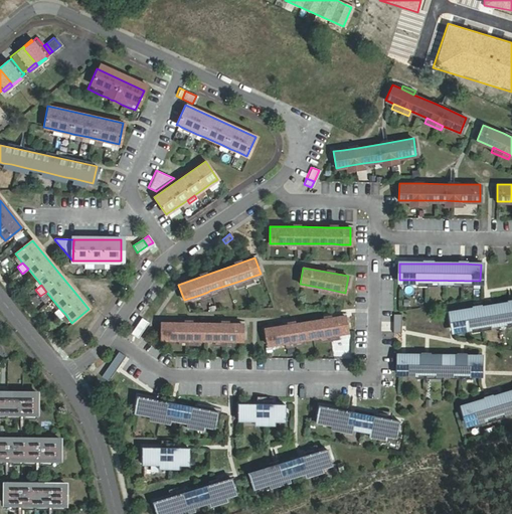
[(466,310),(451,313),(453,329),(511,319),(511,302),(503,304),(484,307),(478,308),(466,310)]
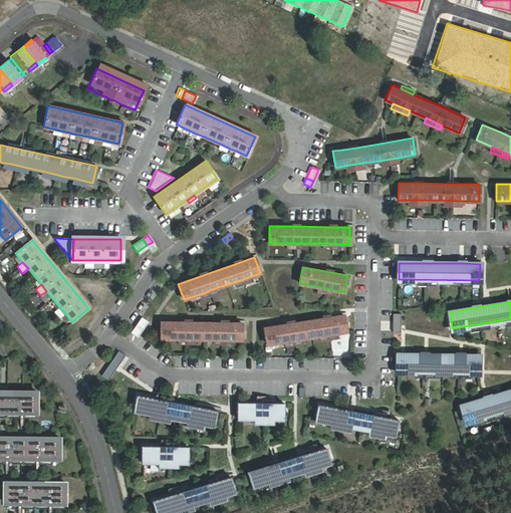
[(65,313),(59,307),(53,311),(59,318),(65,313)]
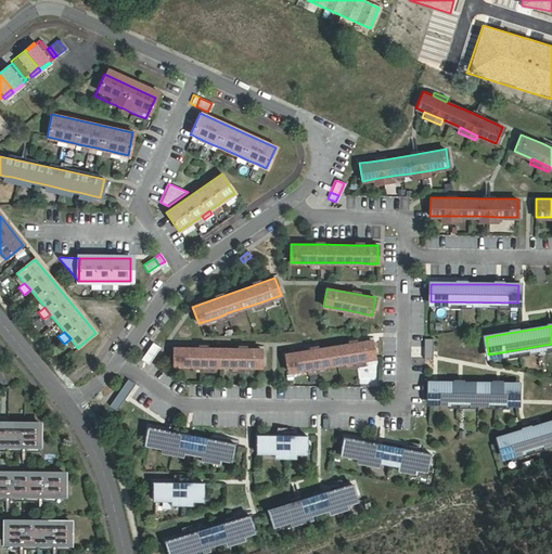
[(309,350),(285,355),(289,372),(307,369),(316,368),(318,368),(328,365),(346,362),(356,361),(364,359),(374,358),(372,340),(357,343),(348,344),(318,349),(309,350)]
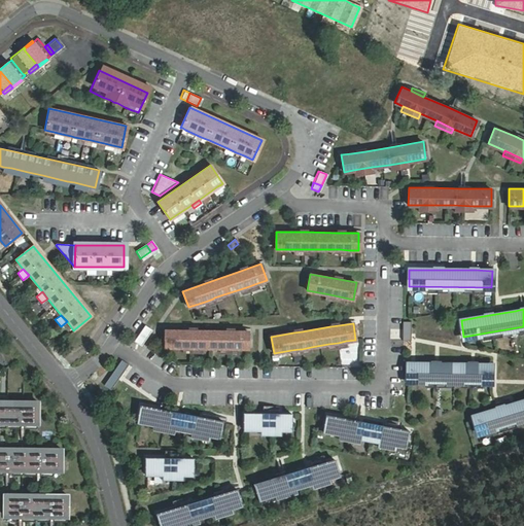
[(151,330),(144,325),(138,336),(144,340),(151,330)]
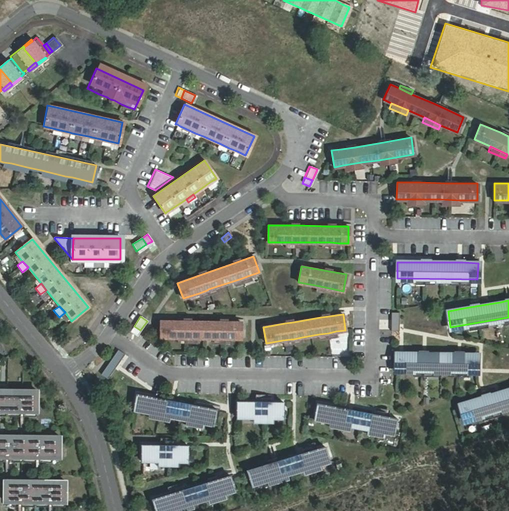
[(182,322),(160,321),(160,338),(177,338),(186,338),(187,338),(196,338),(213,339),(222,339),(231,339),(240,339),(241,322),(227,322),(219,322),(191,322),(182,322)]
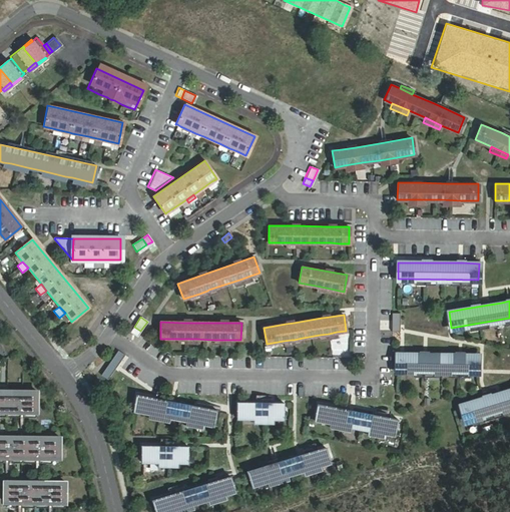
[(134,327),(130,332),(137,337),(140,331),(134,327)]
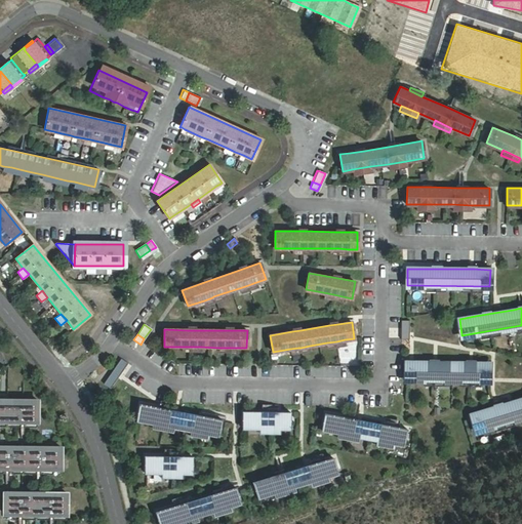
[(127,363),(120,359),(110,373),(117,378),(127,363)]
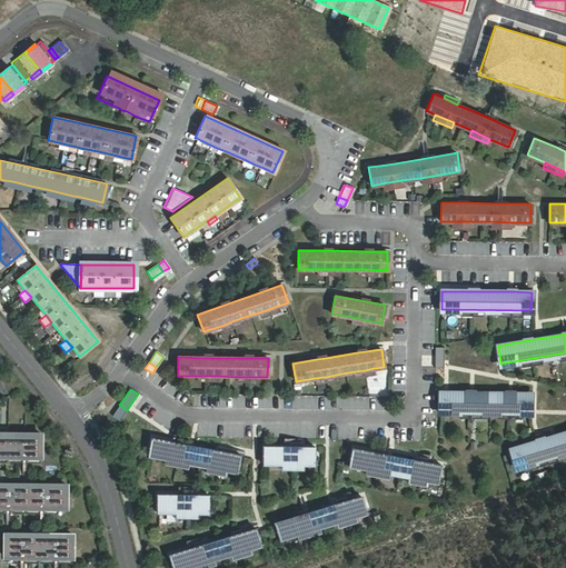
[(458,394),(440,392),(440,411),(529,412),(530,394),(513,394),(499,394),(472,394),(458,394)]
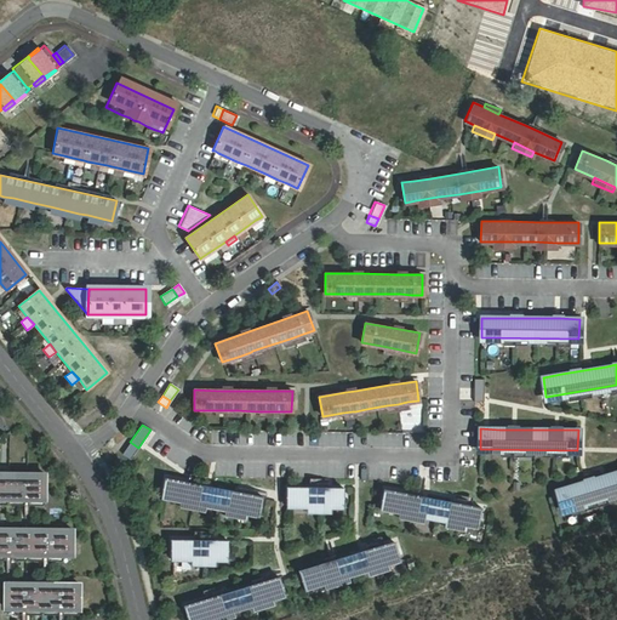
[(130,442),(121,454),(130,460),(138,448),(130,442)]
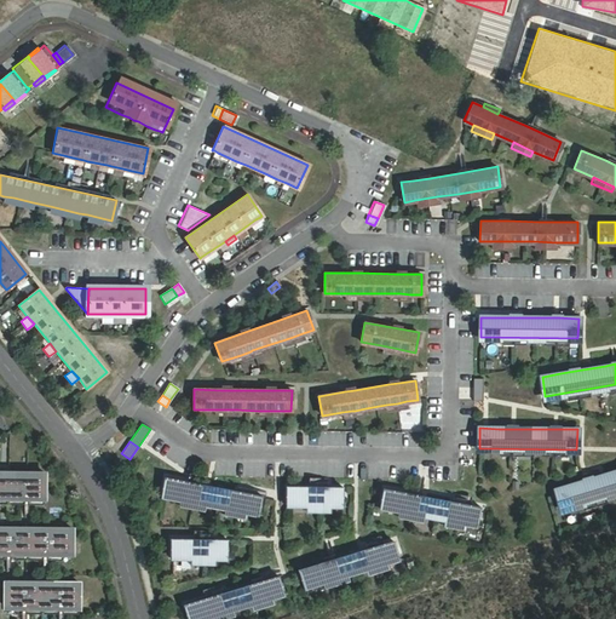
[(615,492),(615,470),(589,480),(576,483),(558,489),(564,509),(615,492)]
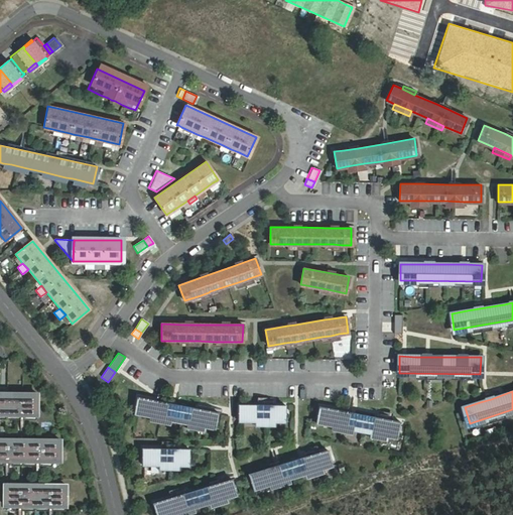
[(0,413),(36,414),(36,394),(0,393),(0,413)]
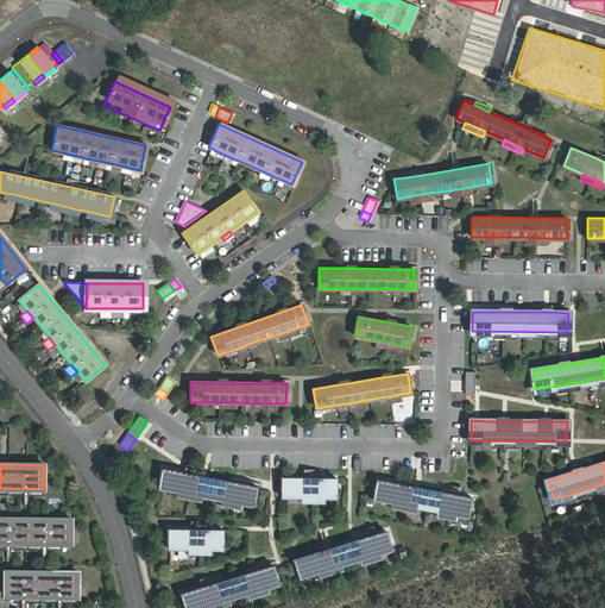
[(257,487),(163,469),(159,488),(177,491),(188,494),(202,496),(221,500),(243,505),(253,506),(257,487)]
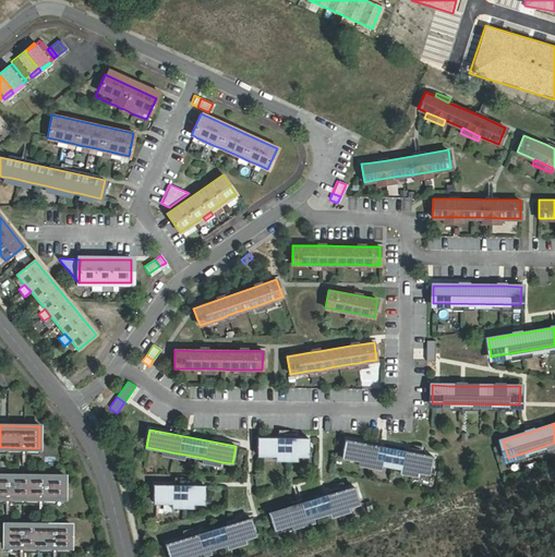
[(308,438),(258,437),(258,456),(276,456),(286,456),(288,456),(298,456),(308,456),(308,438)]
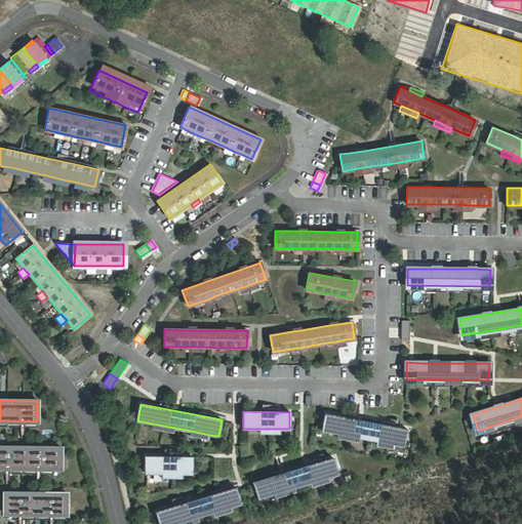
[(325,413),(322,430),(338,433),(347,435),(350,435),(359,437),(375,440),(395,443),(403,445),(406,429),(325,413)]
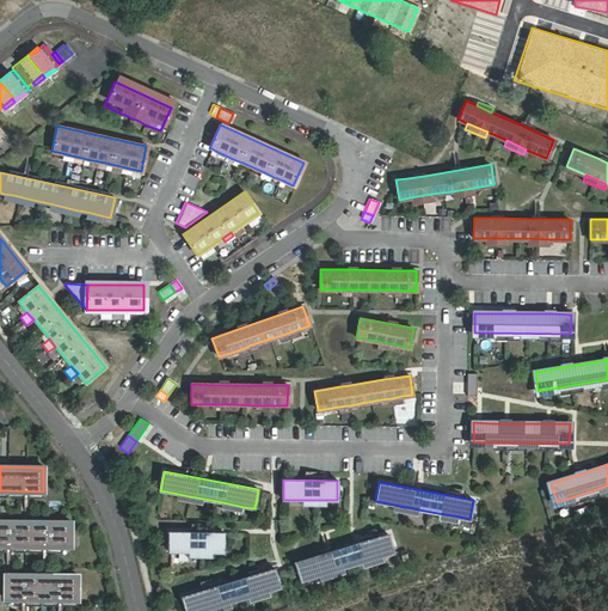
[(221,508),(243,513),(244,507),(222,502),(221,508)]
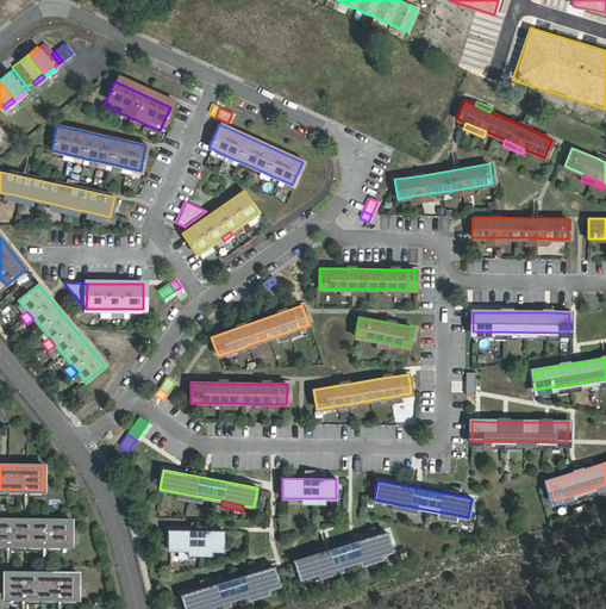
[(436,511),(435,517),(457,521),(458,515),(436,511)]
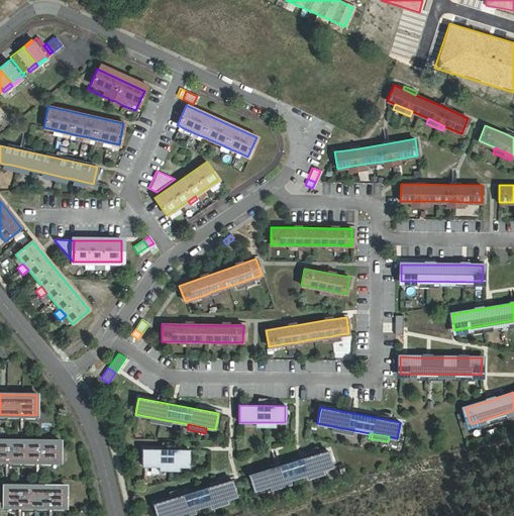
[(0,460),(60,461),(60,441),(0,440),(0,460)]
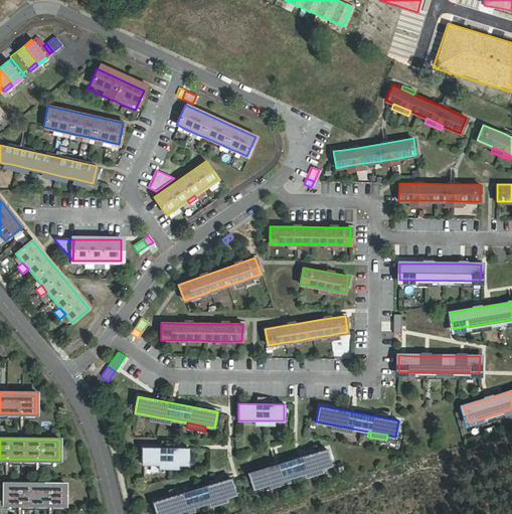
[(188,448),(143,448),(143,464),(158,465),(167,465),(170,465),(179,465),(188,465),(188,448)]
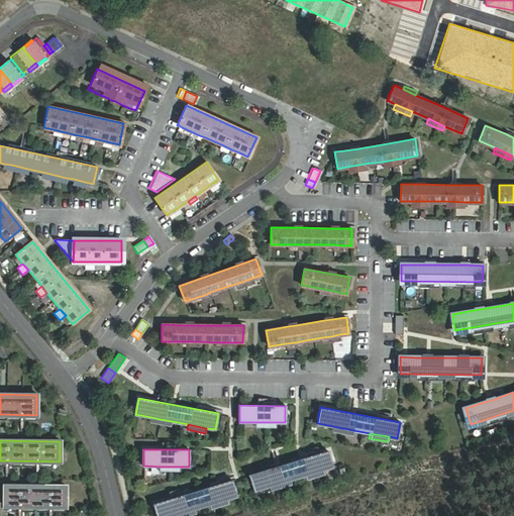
[(327,450),(249,475),(254,491),(270,486),(279,483),(281,483),(290,480),(306,475),(324,469),(332,467),(327,450)]
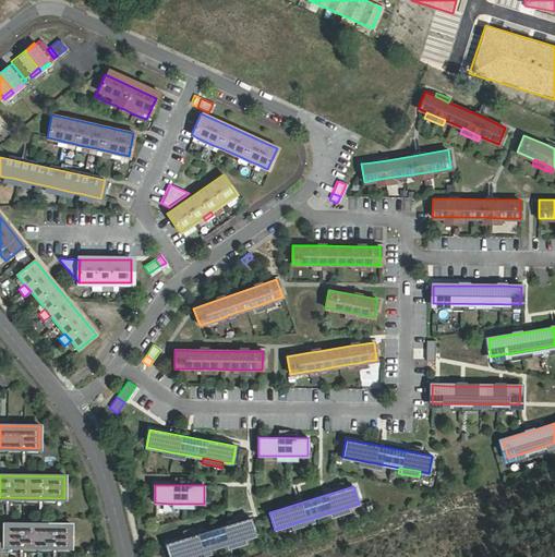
[(330,512),(332,518),(351,511),(350,506),(330,512)]
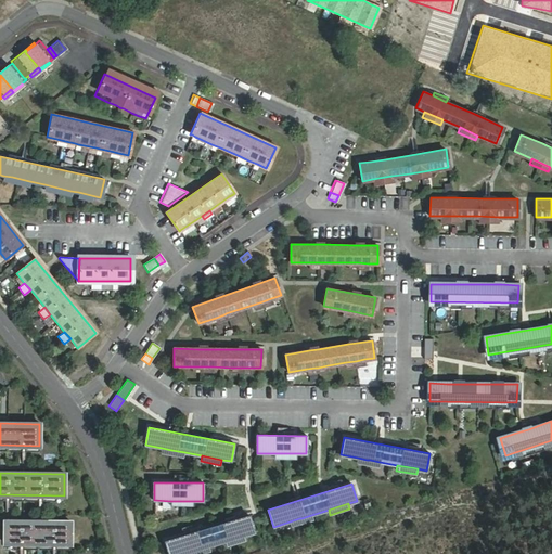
[(225,523),(166,541),(169,553),(183,553),(187,553),(196,551),(200,550),(208,546),(226,541),(245,536),(254,532),(248,515),(225,523)]
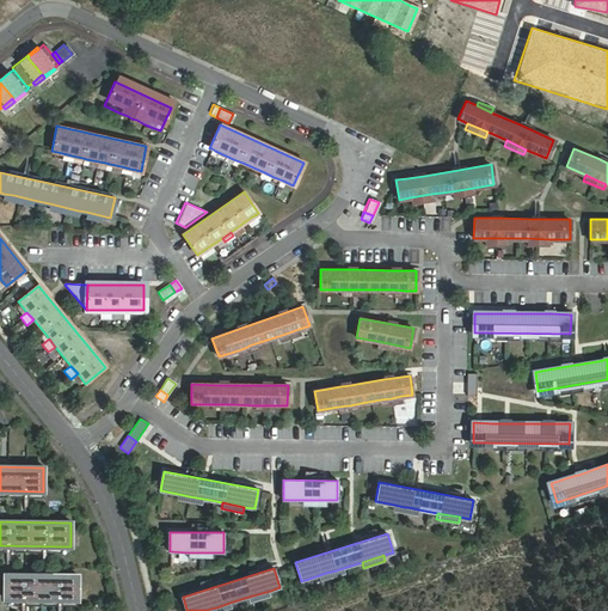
[(77,599),(77,576),(2,575),(2,599),(77,599)]
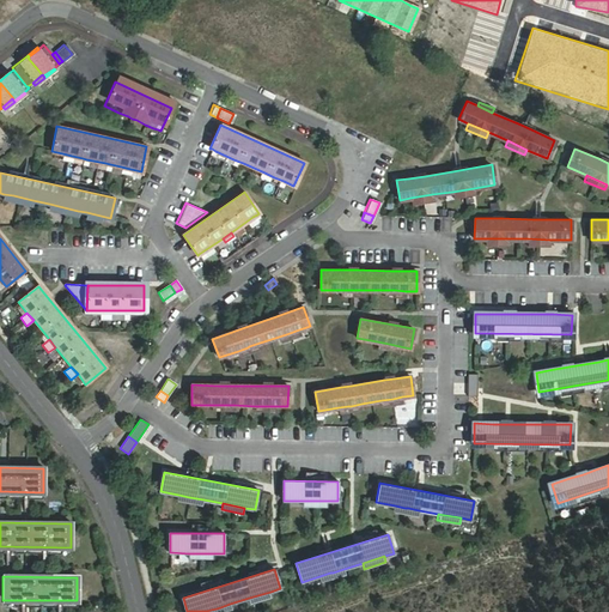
[(249,598),(251,604),(273,597),(270,592),(249,598)]
